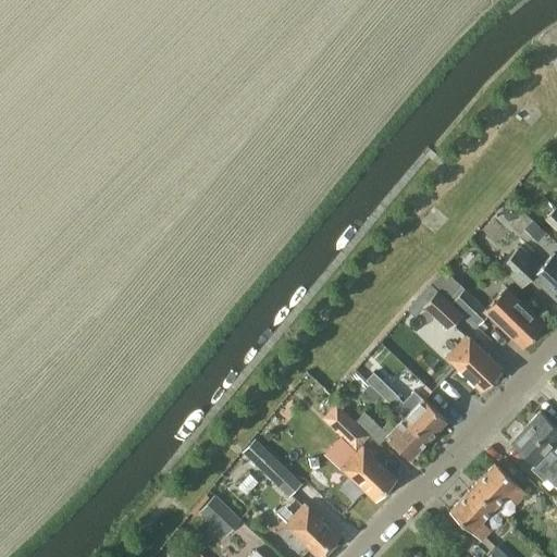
[(500,214),(508,220),(518,218),(520,208),(511,199),(503,203),(500,214)]
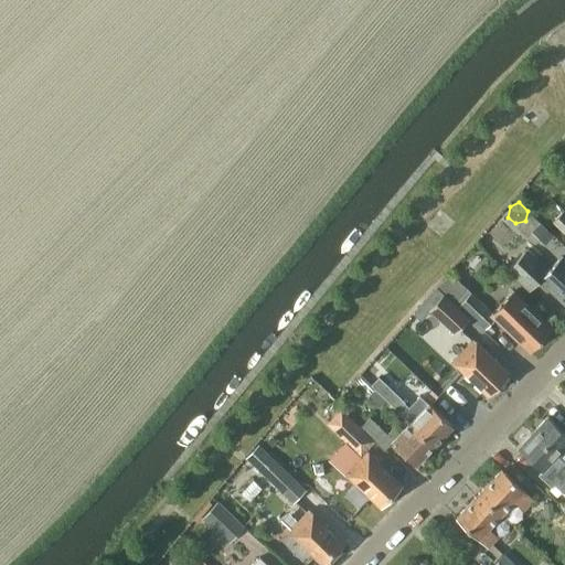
[(564,234),(564,212),(563,211),(552,222),(564,234)]
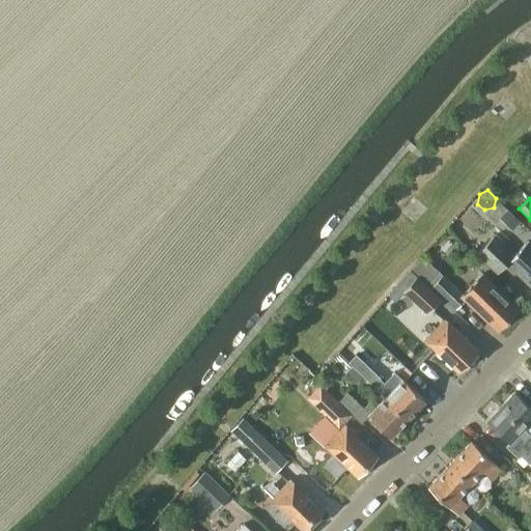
[(512,231),(521,223),(507,210),(500,218),(512,231)]
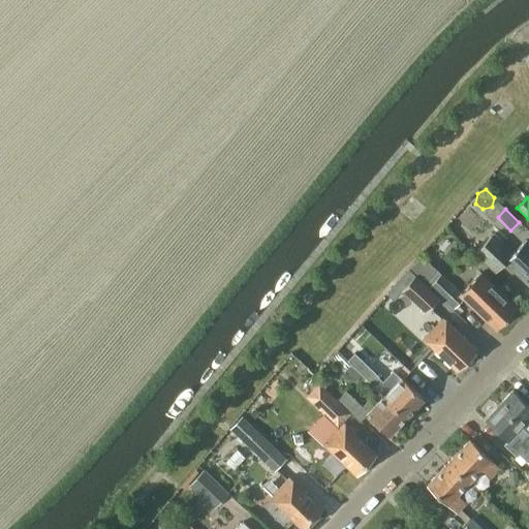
[(495,272),(504,261),(528,284),(528,243),(525,240),(514,252),(493,232),(480,246),(474,253),(495,272)]
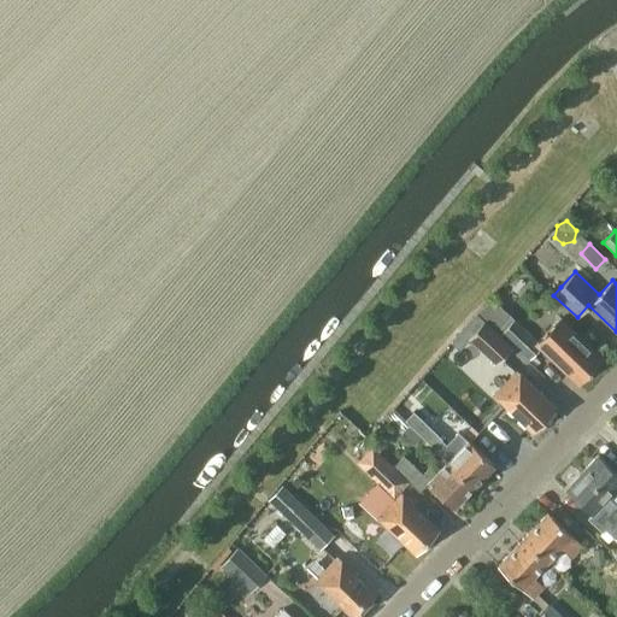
[(550,277),(542,285),(553,295),(560,287),(550,277)]
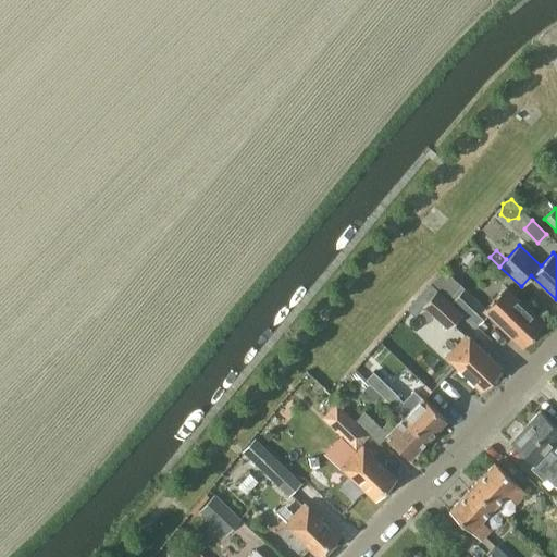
[(449,288),(443,295),(450,301),(453,300),(459,307),(461,305),(480,322),(487,314),(521,346),(544,323),(506,286),(484,308),(463,288),(457,296),(449,288)]
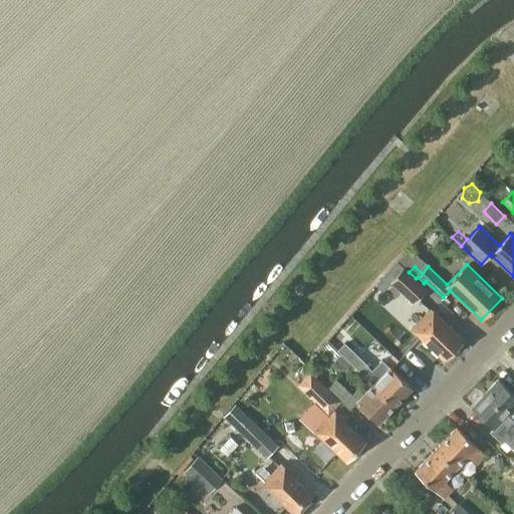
[(416,279),(416,278),(409,272),(404,267),(390,282),(412,303),(426,288),(416,279)]
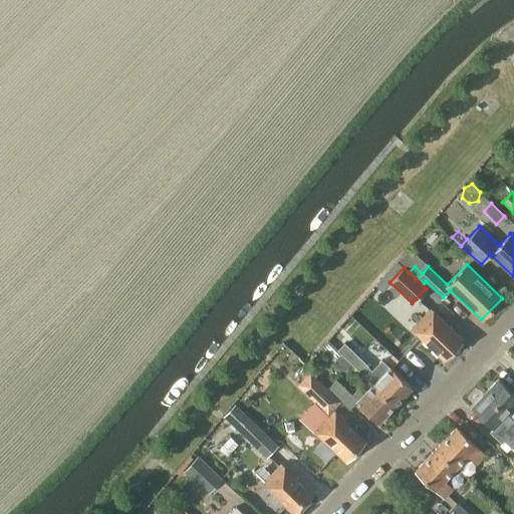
[(444,359),(463,339),(431,308),(412,328),(444,359)]
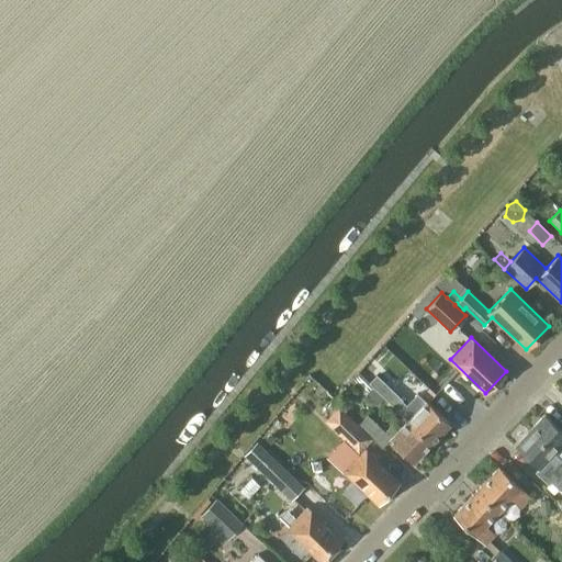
[(377,405),(383,397),(373,389),(367,395),(377,405)]
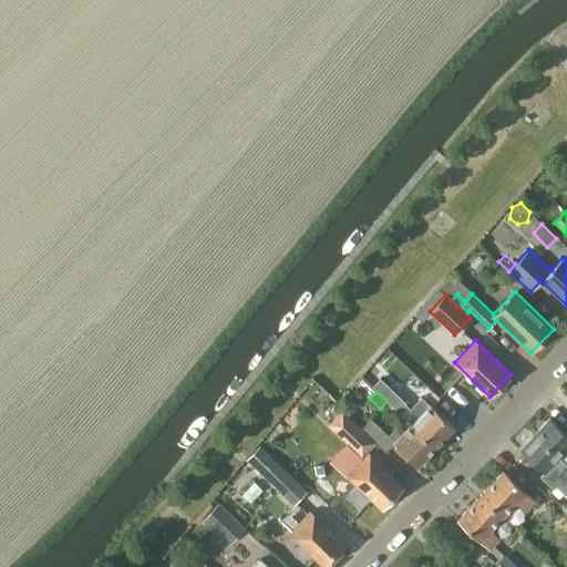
[(435,446),(454,426),(430,404),(429,405),(421,399),(410,410),(405,405),(399,412),(411,424),(435,446)]
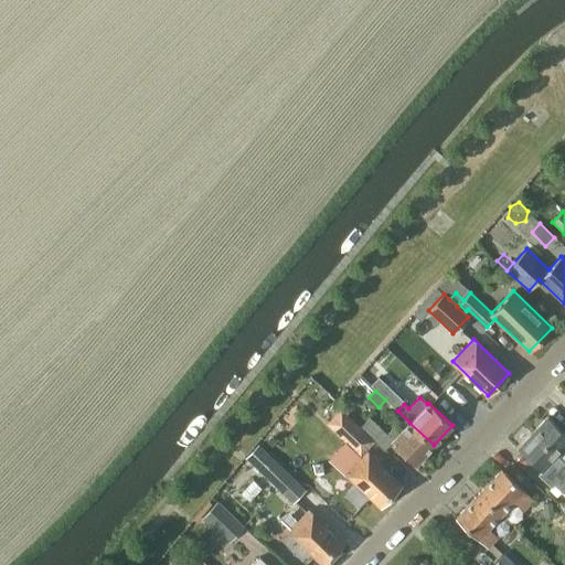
[(374,440),(360,427),(341,408),(327,423),(354,449),(350,454),(355,459),(343,471),(381,507),(402,484),(365,449),(374,440)]
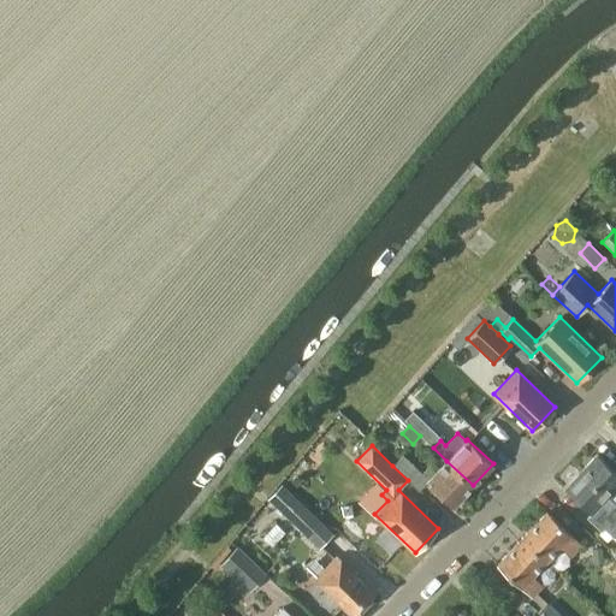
[(615,472),(597,454),(580,471),(608,497),(615,504),(615,472)]
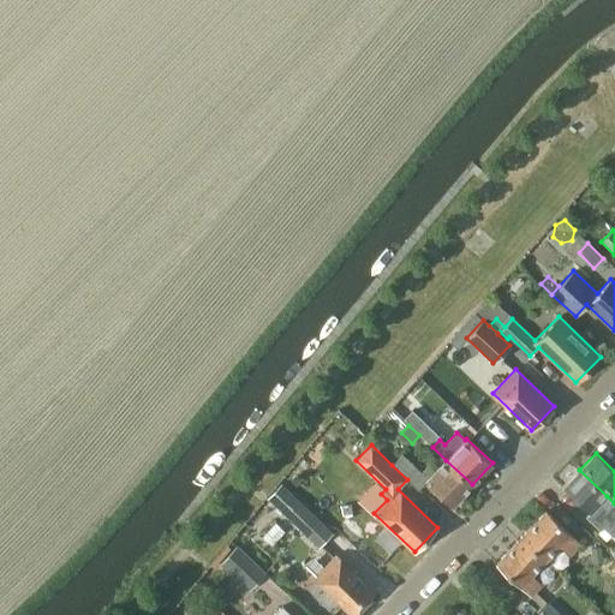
[(392,465),(407,479),(418,490),(425,481),(452,506),(472,484),(446,460),(435,471),(428,465),(421,472),(401,454),(392,465)]
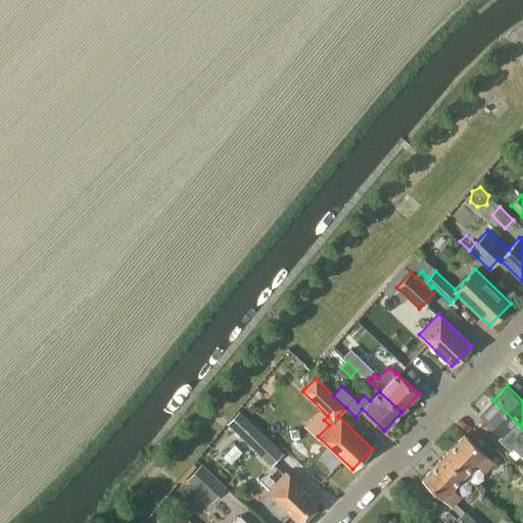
[(522,450),(522,428),(516,422),(492,399),(479,414),(502,435),(498,438),(517,457),(518,455),(519,455),(522,450)]
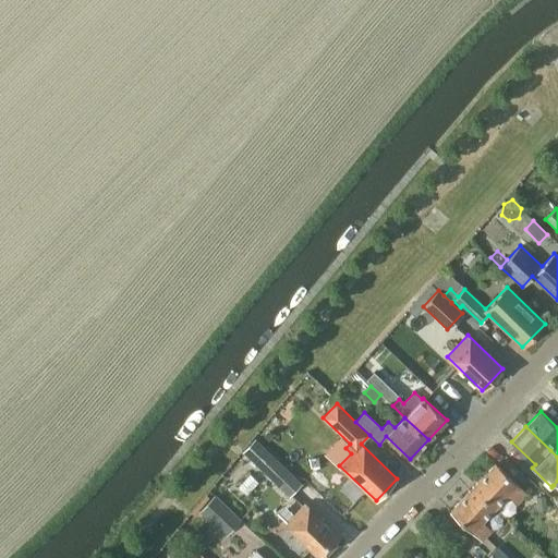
[(254,439),(242,452),(289,496),(301,483),(254,439)]
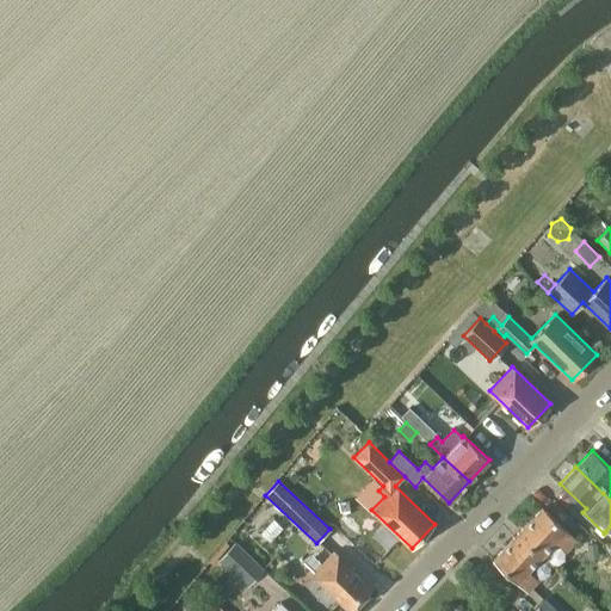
[(542,507),(518,534),(541,556),(555,542),(566,551),(576,539),(542,507)]
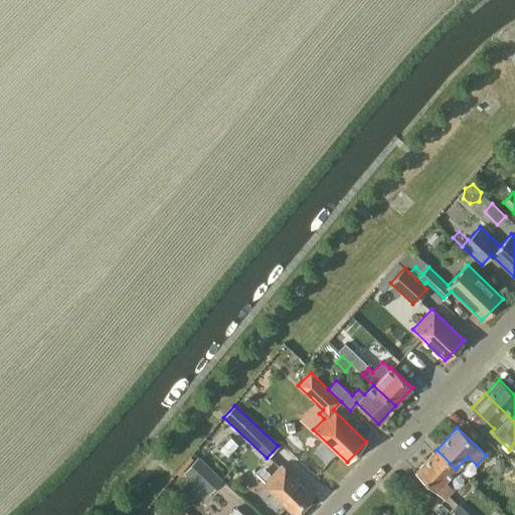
[(445,481),(456,469),(437,450),(415,472),(445,499),(454,489),(445,481)]
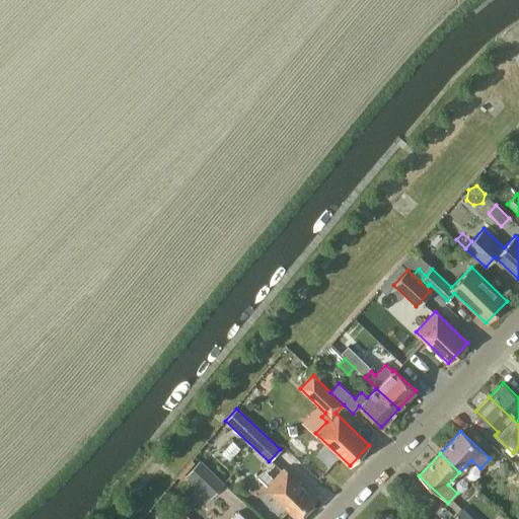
[(223,483),(200,460),(186,476),(209,498),(223,483)]
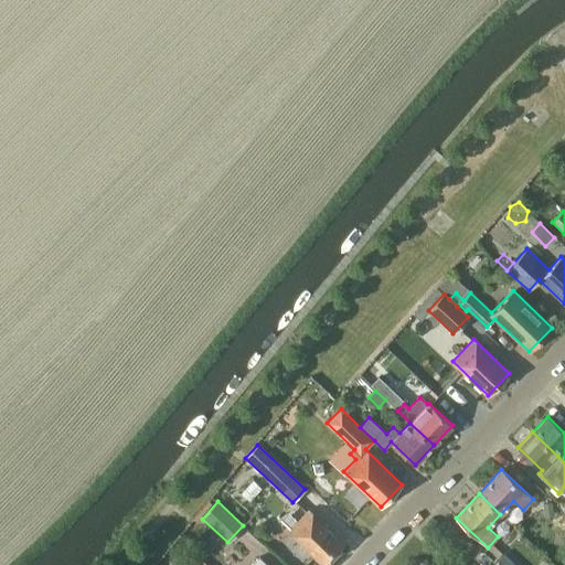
[(322,564),(323,564),(344,543),(309,509),(288,531),(322,564)]
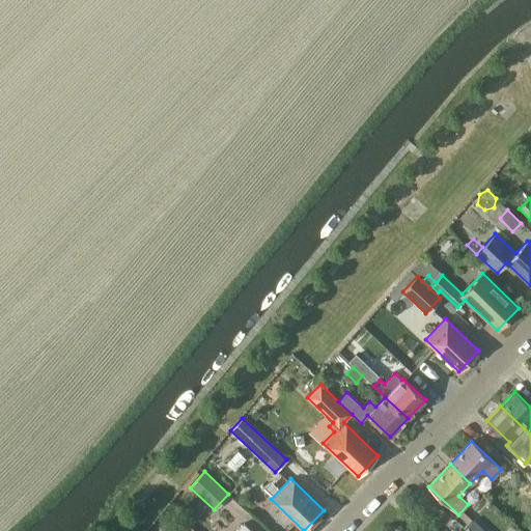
[(184,530),(170,518),(158,530),(184,530)]
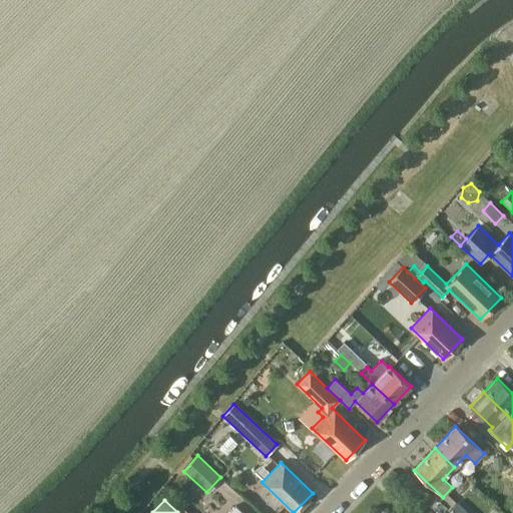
[(467,512),(457,503),(447,512),(467,512)]
